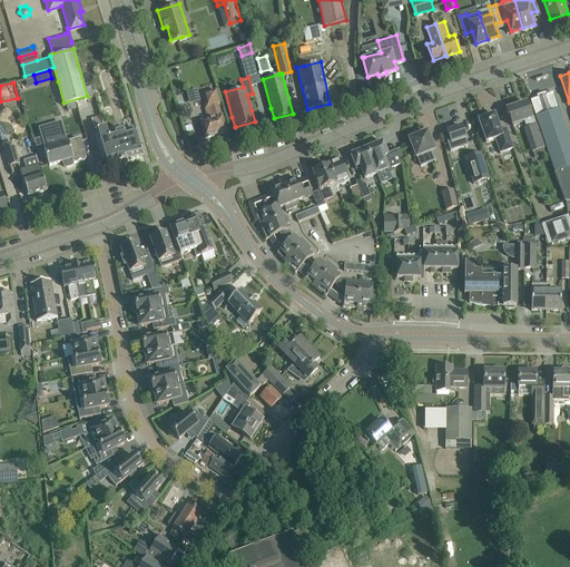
[(200,98),(197,87),(186,89),(189,101),(200,98)]
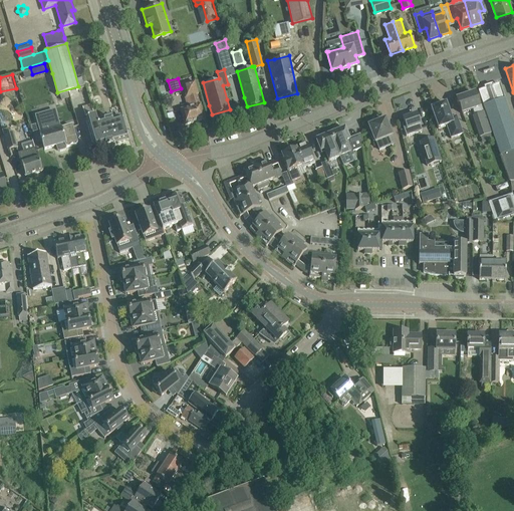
[(204,116),(197,91),(198,91),(195,79),(183,82),(186,94),(189,94),(192,104),(181,107),(185,122),(204,116)]
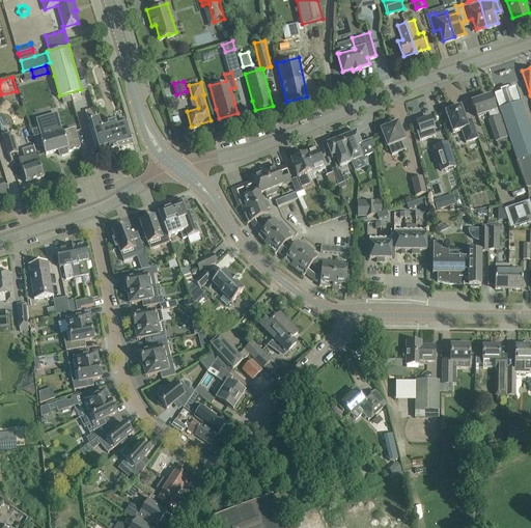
[(510,140),(518,159),(526,184),(530,184),(530,129),(515,85),(494,92),(507,131),(506,132),(509,140),(510,140)]
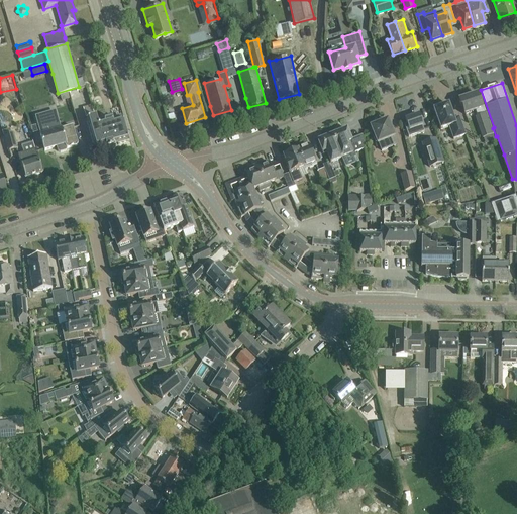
[(462,96),(458,97),(461,107),(463,111),(475,107),(477,106),(479,113),(477,114),(484,134),(494,130),(493,128),(487,111),(488,110),(486,103),(482,105),(478,91),(469,94),(469,92),(462,94),(462,96)]
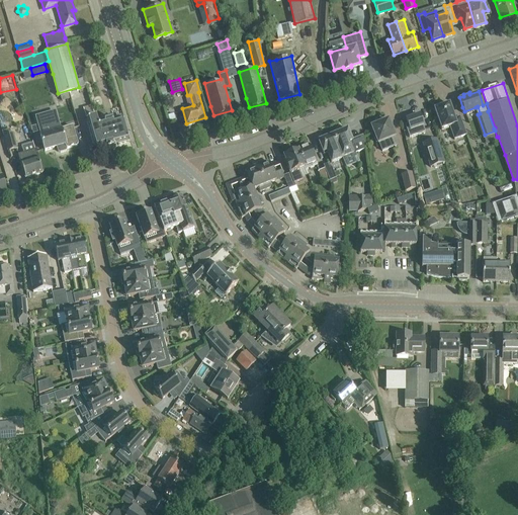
[(454,137),(466,132),(461,118),(456,121),(449,101),(445,102),(444,101),(437,103),(438,105),(434,106),(441,126),(449,123),(454,137)]
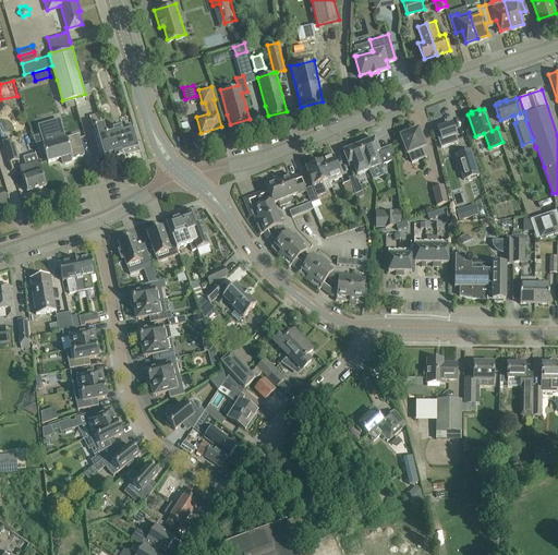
[(60,119),(40,124),(45,142),(44,143),(48,159),(59,157),(58,155),(60,154),(62,160),(64,161),(71,160),(72,157),(84,154),(81,144),(77,133),(67,136),(65,136),(60,119)]
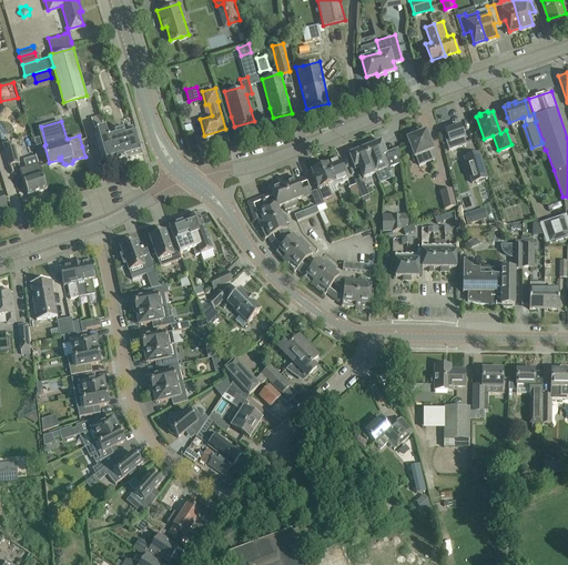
[(466,141),(464,133),(459,123),(454,125),(454,123),(445,127),(447,133),(444,134),(448,148),(466,141)]
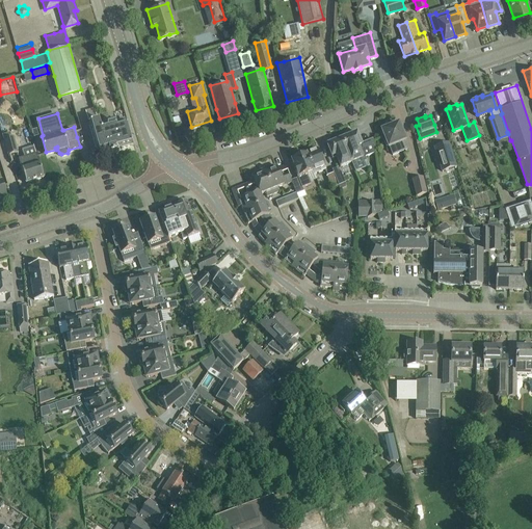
[(125,116),(115,118),(107,122),(108,125),(101,127),(99,117),(88,121),(97,152),(107,149),(107,152),(118,149),(118,148),(132,143),(125,116)]
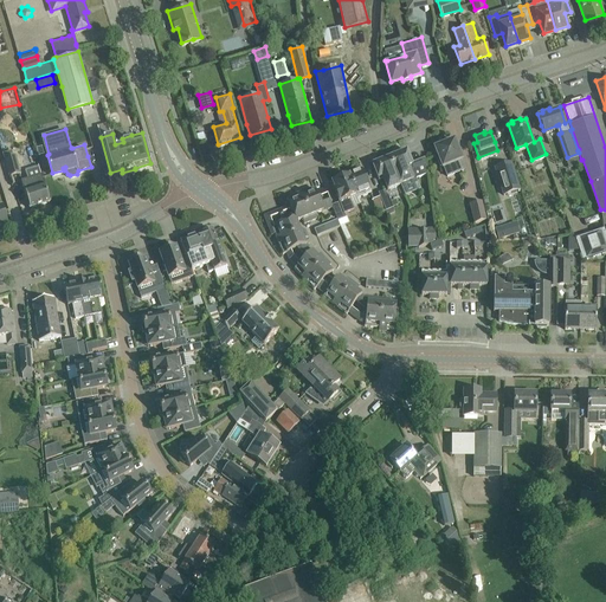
[(444,164),(447,174),(464,167),(461,157),(462,157),(453,137),(444,142),(443,141),(436,143),(436,144),(434,146),(438,155),(437,156),(440,163),(442,163),(442,164),(444,164)]
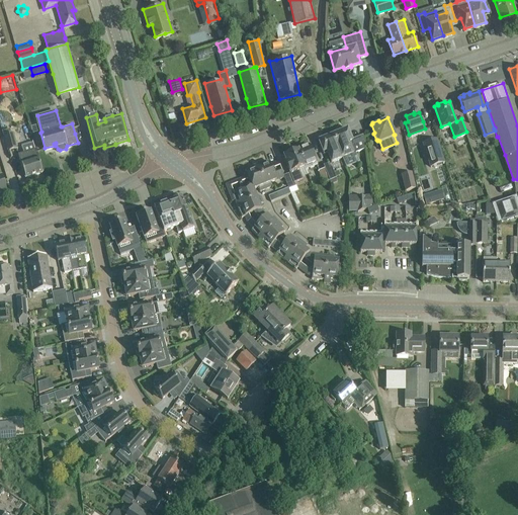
[(347,126),(333,133),(342,156),(364,147),(362,133),(351,137),(347,126)]
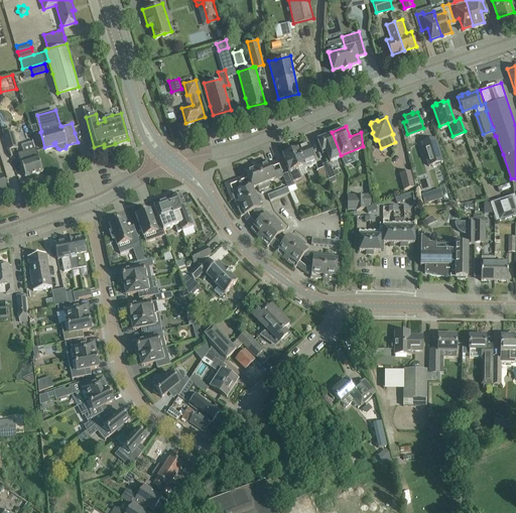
[(3,132),(8,148),(17,145),(13,130),(3,132)]
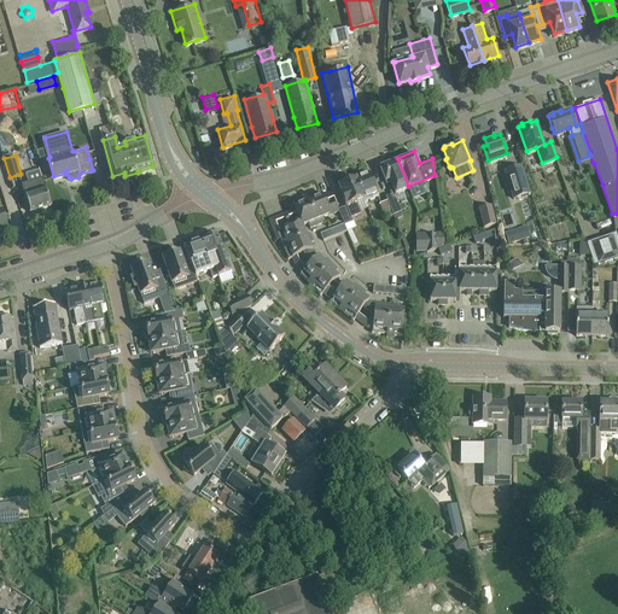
[(395,191),(408,186),(397,158),(379,164),(385,180),(390,177),(395,191)]
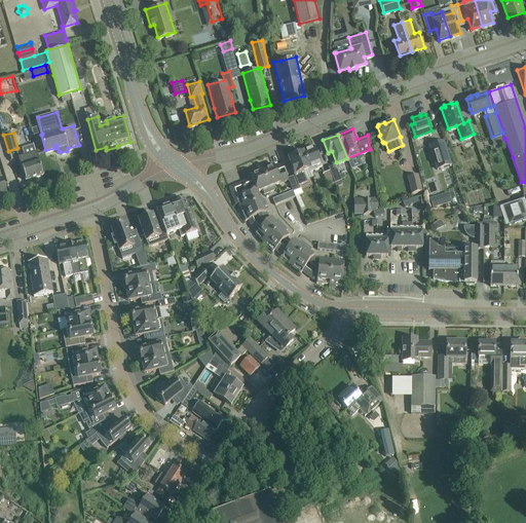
[(437,167),(451,163),(444,139),(429,143),(437,167)]
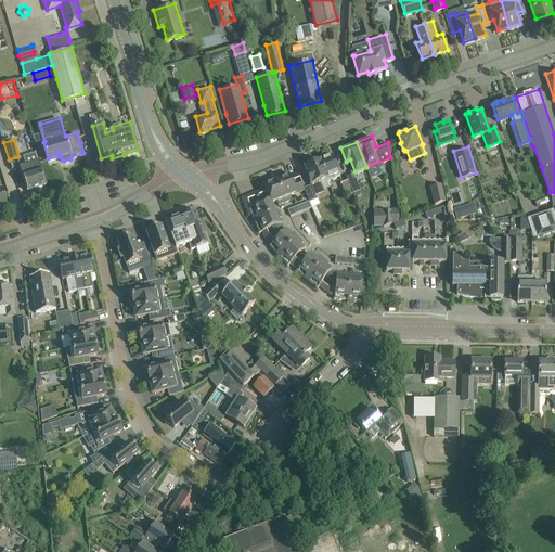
[(46,182),(38,157),(35,149),(23,153),(25,162),(20,163),(27,189),(46,182)]
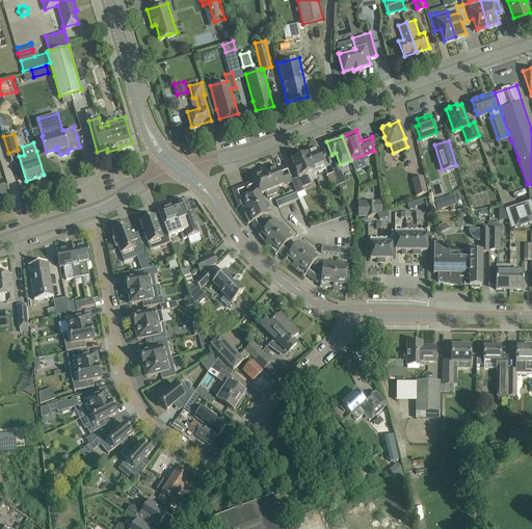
[(304,152),(313,169),(314,172),(326,166),(325,164),(318,147),(304,152)]
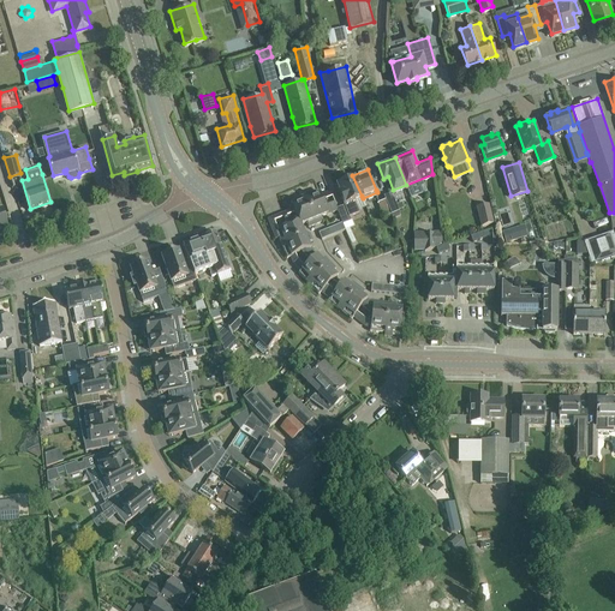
[(336,208),(345,227),(354,223),(350,214),(359,210),(354,198),(362,196),(352,175),(334,183),(336,186),(338,186),(344,202),(336,205),(336,208)]
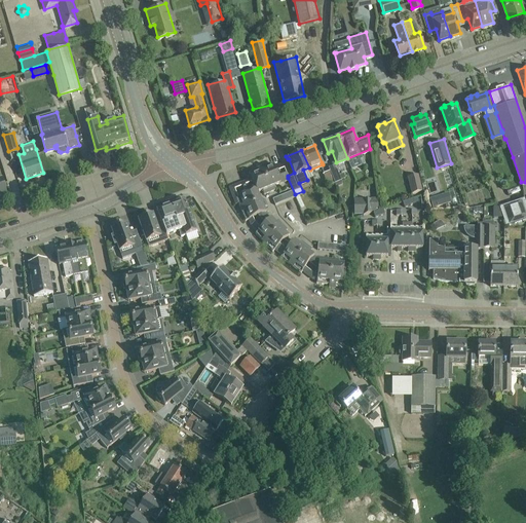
[(255,191),(257,190),(262,188),(263,192),(276,187),(274,183),(288,178),(288,176),(282,161),(273,164),(272,160),(249,171),(251,176),(245,179),(246,182),(249,181),(252,188),(255,191)]
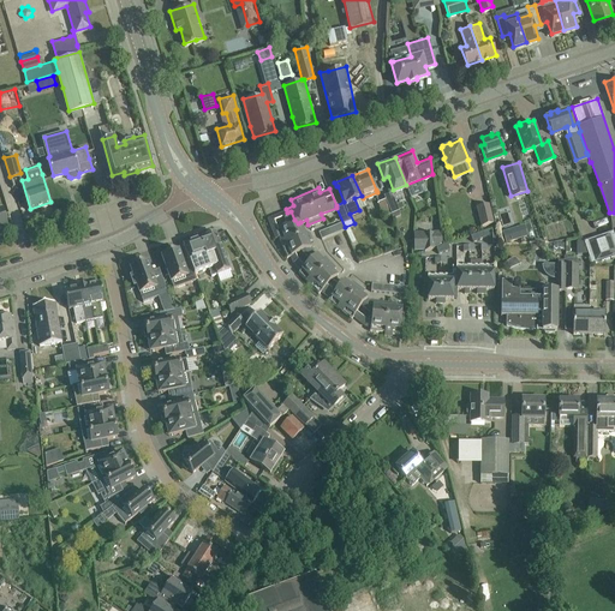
[(392,211),(399,209),(393,193),(386,197),(392,211)]
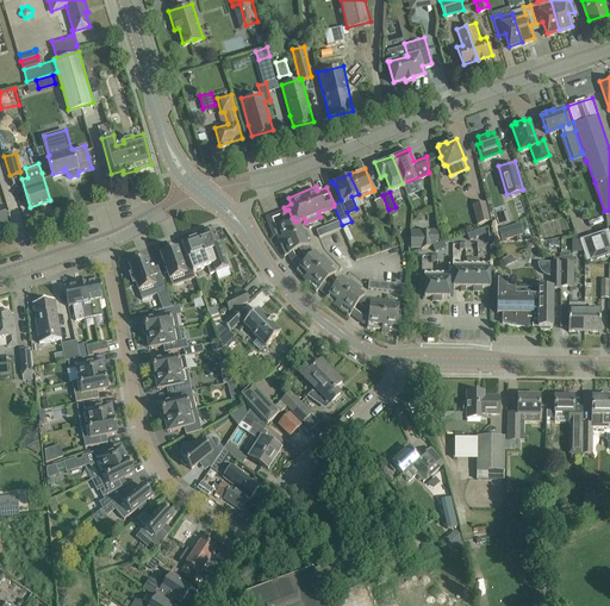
[(380,213),(388,210),(383,195),(374,198),(380,213)]
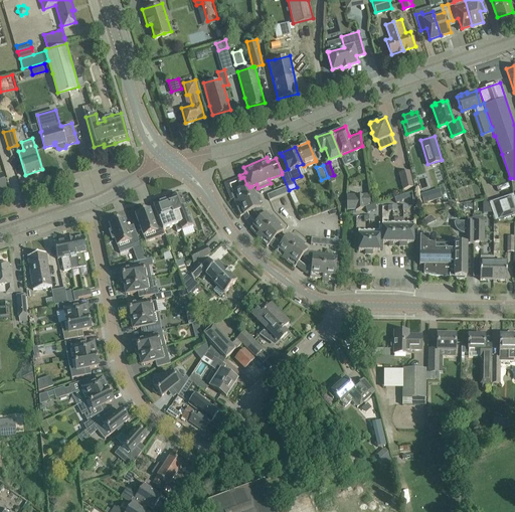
[(413,184),(409,168),(398,171),(402,187),(413,184)]
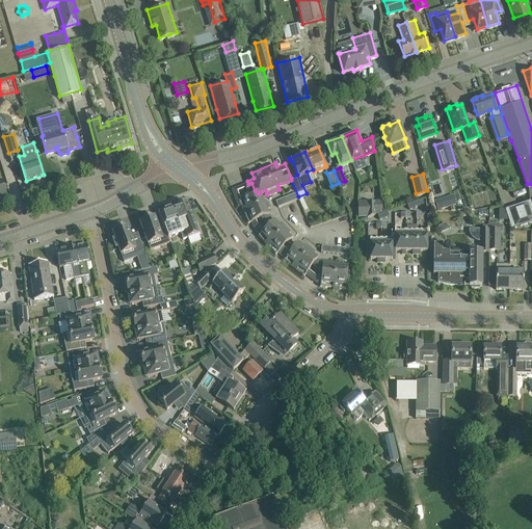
[(254,226),(270,216),(266,208),(270,206),(267,200),(264,201),(260,192),(258,193),(255,190),(251,183),(248,184),(247,181),(232,187),(236,199),(239,197),(248,221),(251,220),(254,226)]
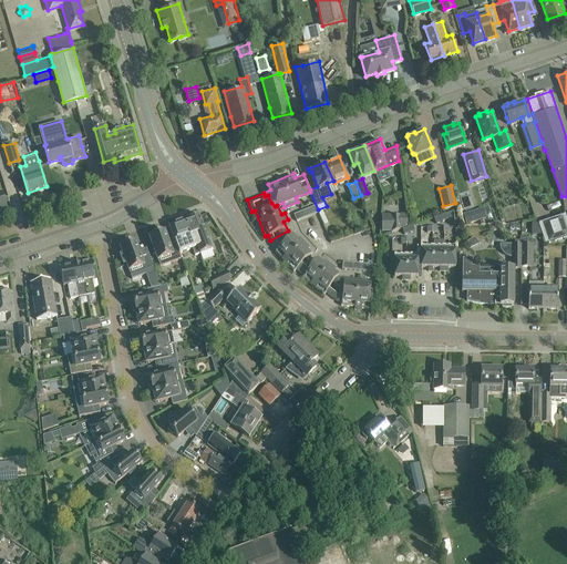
[(377,215),(368,193),(361,195),(370,218),(377,215)]
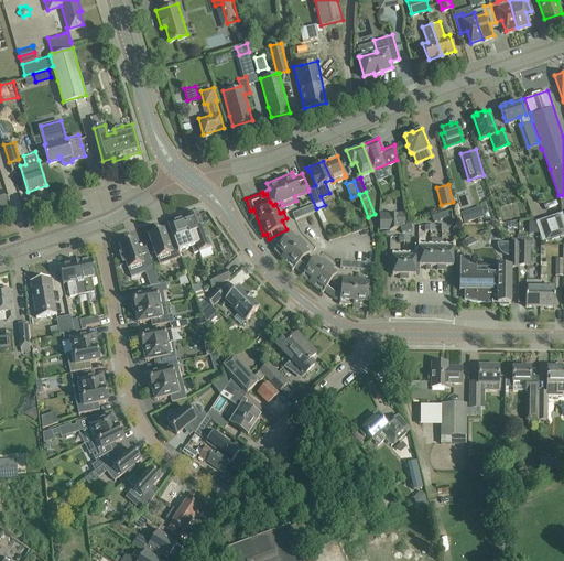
[(295,217),(316,208),(313,202),(292,211),(295,217)]
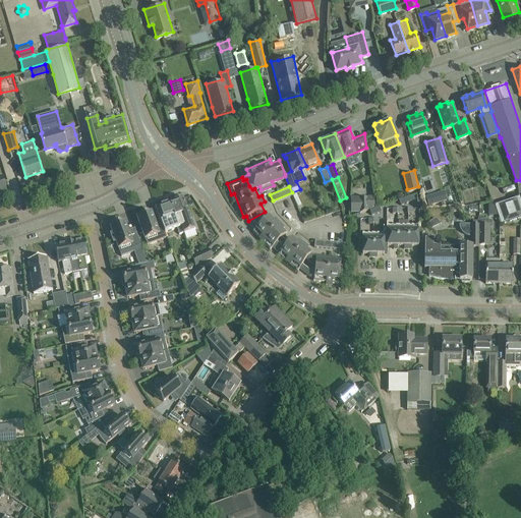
[(295,190),(292,192),(296,203),(296,204),(300,203),(295,190)]
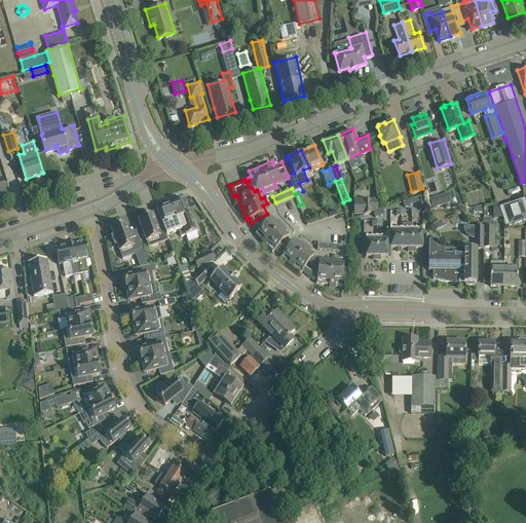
[(363,197),(354,197),(354,213),(363,213),(371,210),(378,207),(377,196),(371,197),(363,197)]
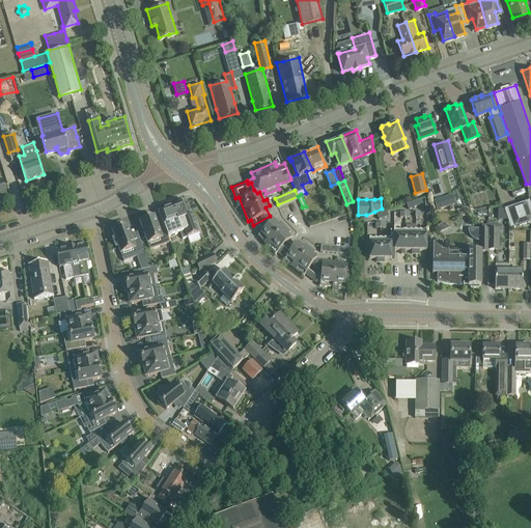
[(530,204),(529,198),(504,206),(510,226),(530,218),(530,204)]
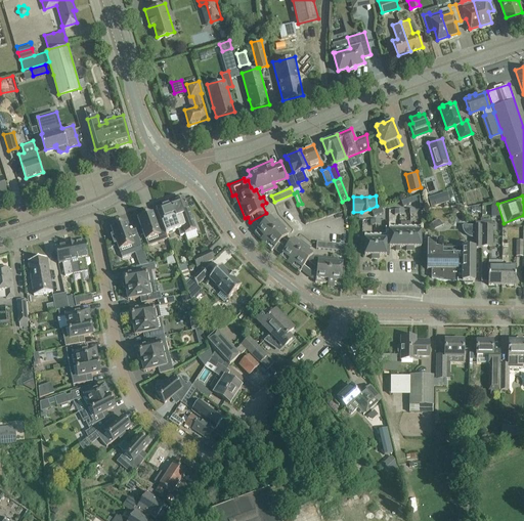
[(184,197),(172,201),(180,226),(182,225),(184,231),(195,227),(184,197)]
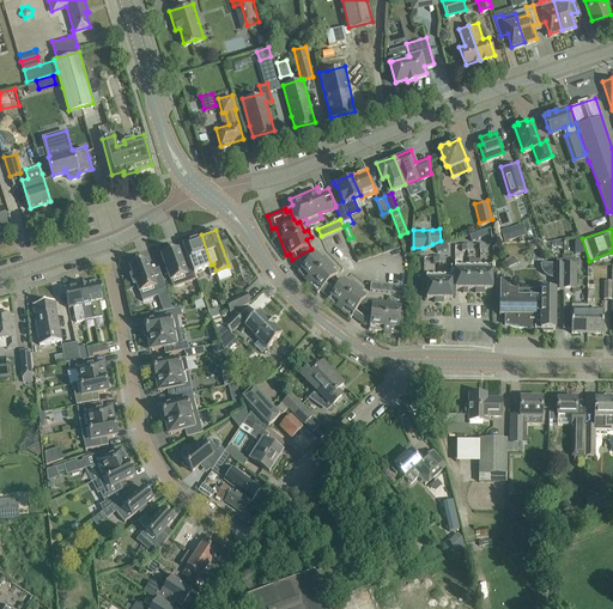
[(211,273),(216,270),(213,263),(211,265),(201,235),(182,242),(189,261),(193,270),(194,270),(208,266),(211,273)]
